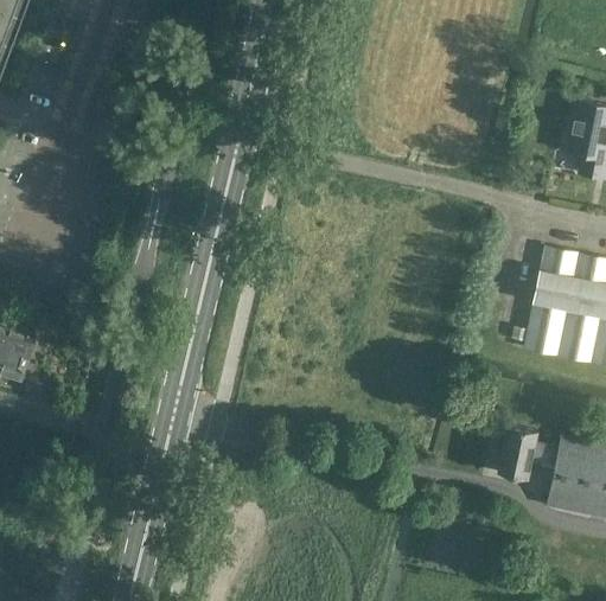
[(0,0),(0,64),(1,65),(2,63),(0,63),(5,50),(7,51),(7,50),(6,49),(11,36),(12,37),(13,36),(11,34),(16,23),(18,23),(18,21),(16,20),(20,8),(23,8),(23,7),(21,7),(23,0),(0,0)]
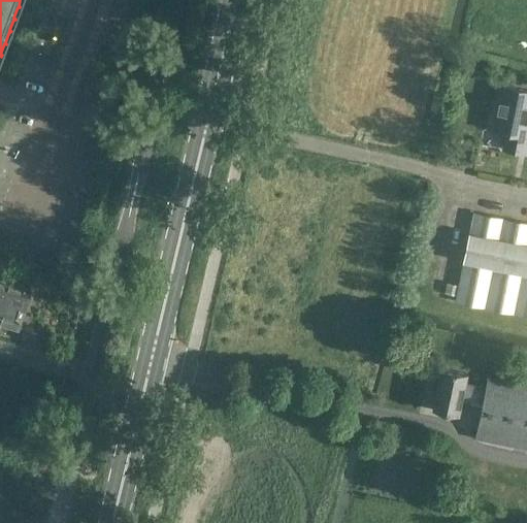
[(526,95),(500,89),(491,132),(507,136),(504,152),(526,157),(526,138),(524,137),(526,122),(526,95)]
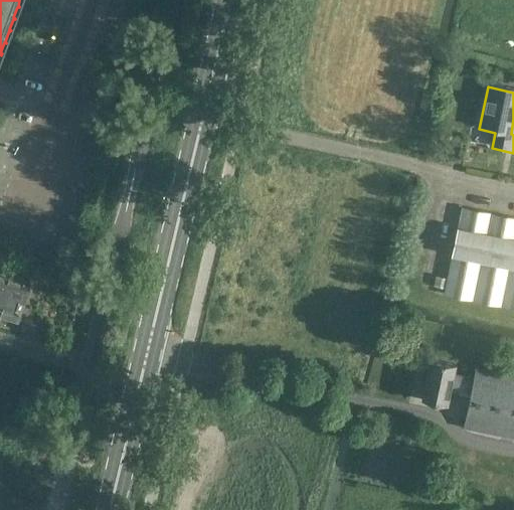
[(513,222),(462,211),(445,297),(513,311),(513,222)]
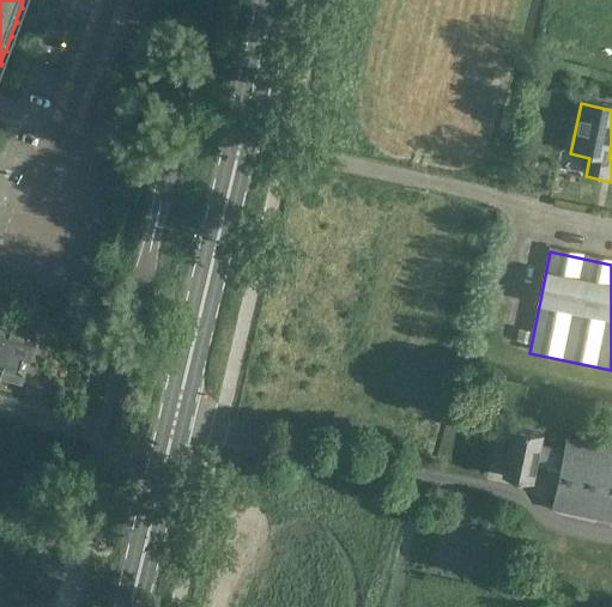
[(0,381),(2,382),(20,388),(37,335),(35,335),(34,341),(0,331),(0,381)]
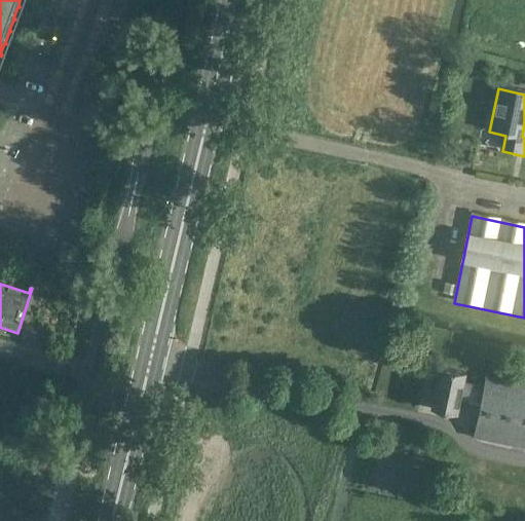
[(473,441),(524,452),(524,387),(485,379),(483,389),(463,385),(465,376),(440,371),(430,412),(457,417),(459,404),(480,408),(473,441)]
